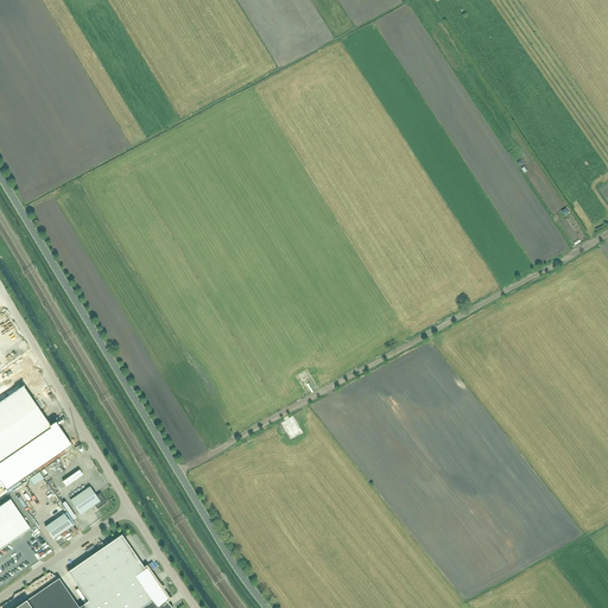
[(49,424),(24,388),(36,381),(23,363),(0,379),(0,481),(6,491),(71,445),(56,424),(51,426),(49,423),(49,424)]
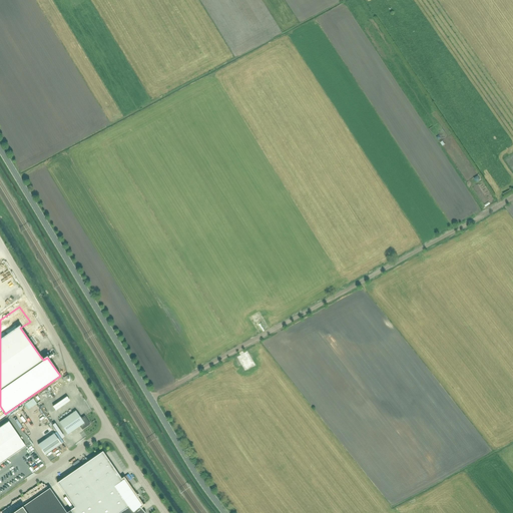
[(27,410),(35,404),(31,399),(23,405),(27,410)]
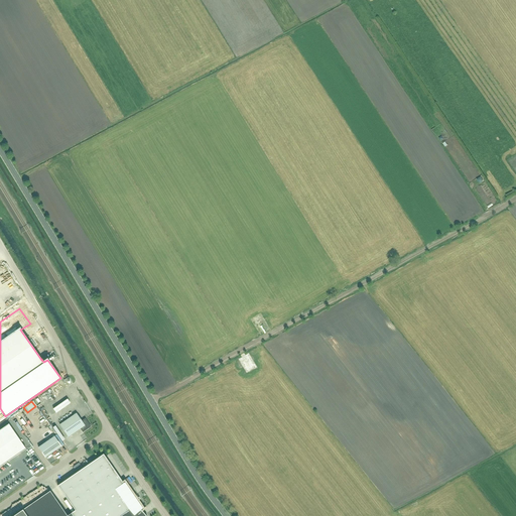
[(82,421),(77,413),(59,424),(69,437),(81,428),(83,432),(91,426),(85,419),(82,421)]
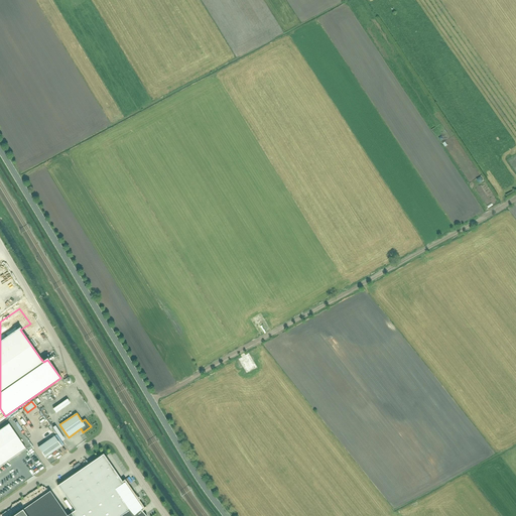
[(0,467),(26,449),(9,424),(0,429),(0,467)]
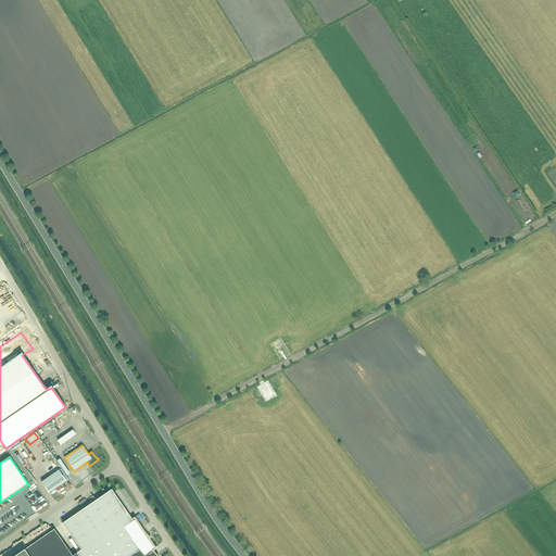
[(46,471),(54,467),(52,462),(42,466),(46,471)]
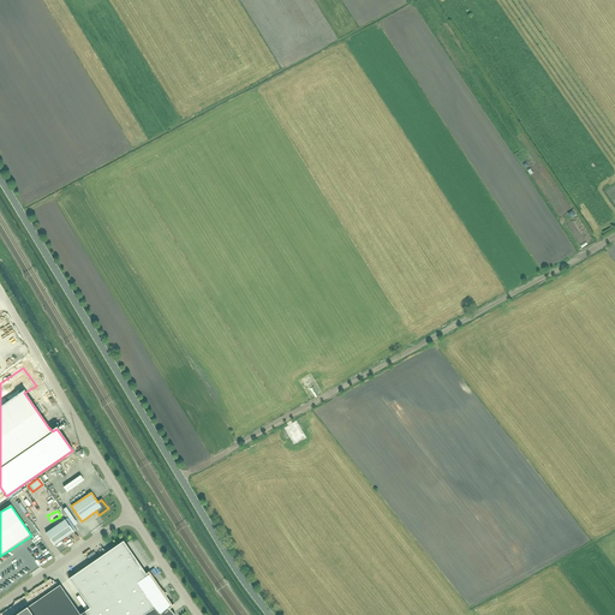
[(54,545),(73,532),(65,520),(46,533),(54,545)]
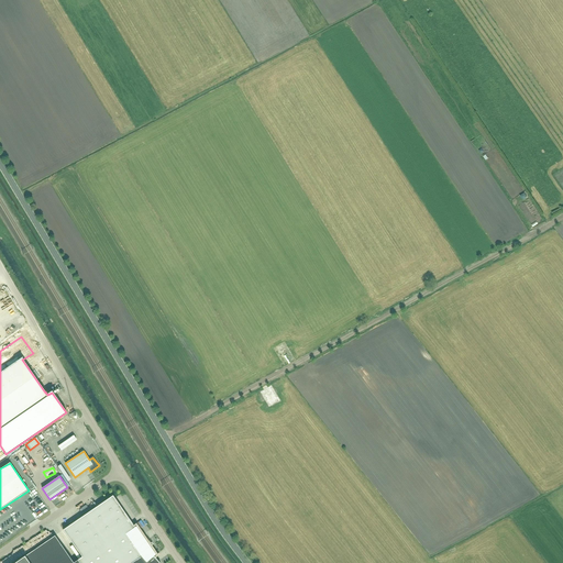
[(73,562),(55,536),(14,562),(158,562),(154,556),(155,555),(136,527),(135,528),(113,496),(63,530),(83,558),(73,562)]
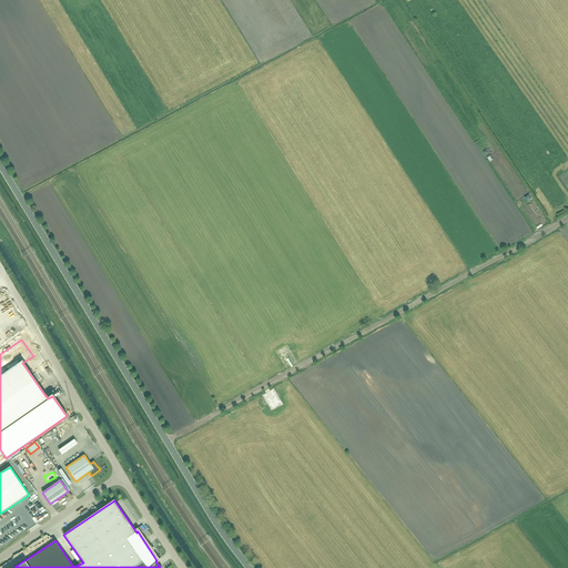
[(0,556),(0,557),(13,548),(11,546),(0,553),(0,556)]
